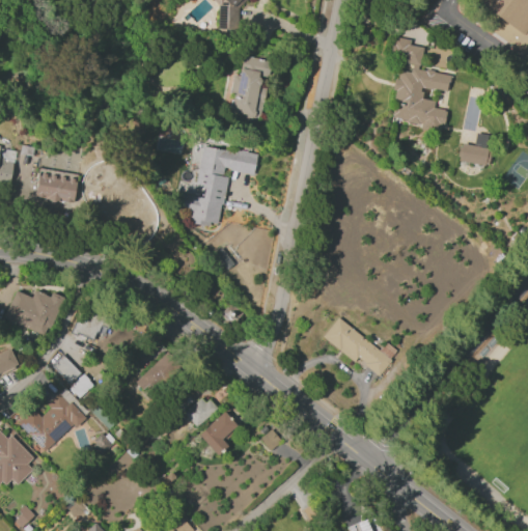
[(527,0),(484,0),(503,14),(493,27),(527,52),(527,0)]
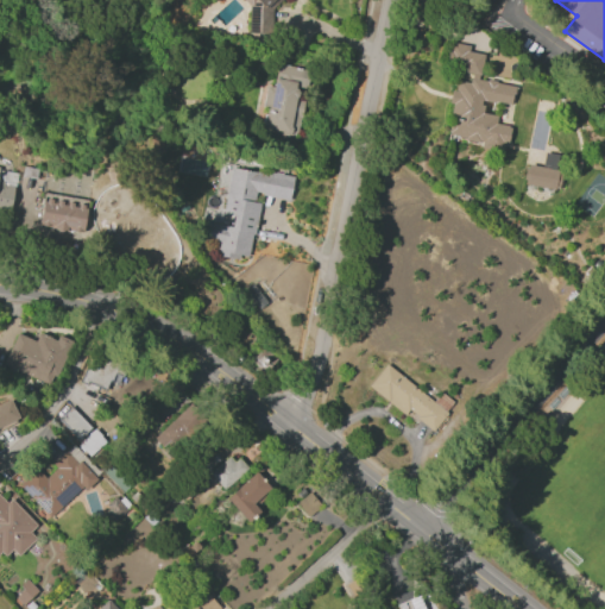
[(448,136),(485,142),(484,148),(508,152),(512,125),(498,123),(499,115),(485,112),(486,100),(514,105),(517,85),(481,79),(486,54),(472,51),(472,45),(453,42),(448,63),(464,67),(462,71),(474,74),(472,82),(459,80),(448,136)]
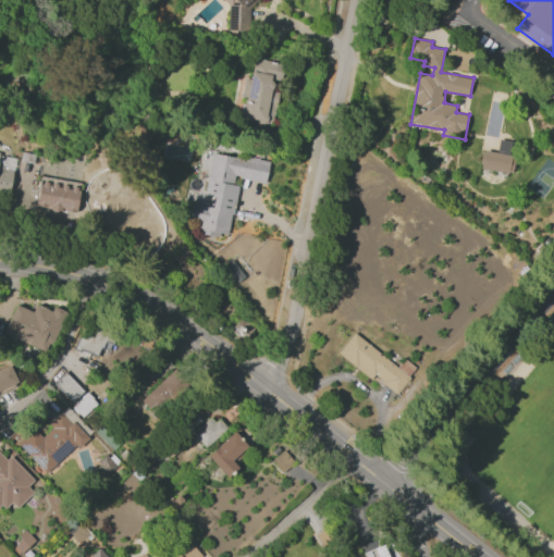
[(244,119),(274,124),(284,63),(256,59),(253,79),(246,77),(243,97),(247,97),(244,119)]
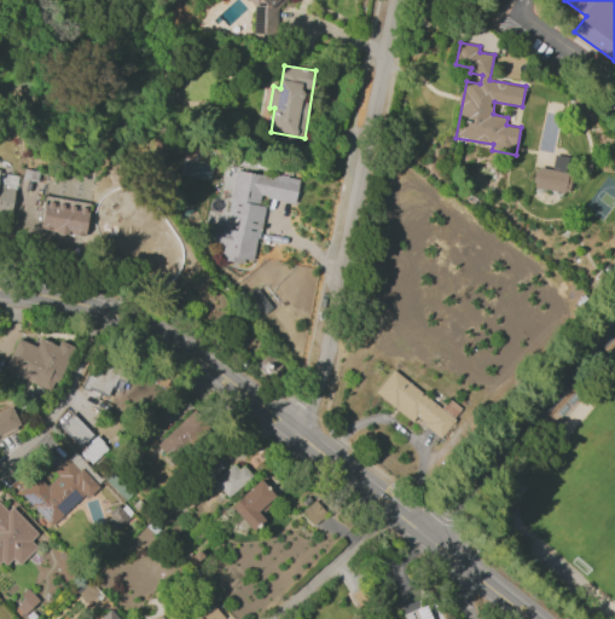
[(537,189),(569,192),(573,157),(555,155),(553,168),(538,167),(537,189)]
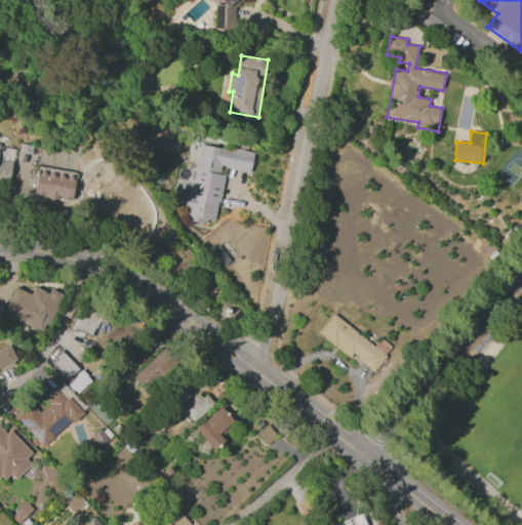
[(0,183),(10,185),(16,147),(0,144),(0,183)]
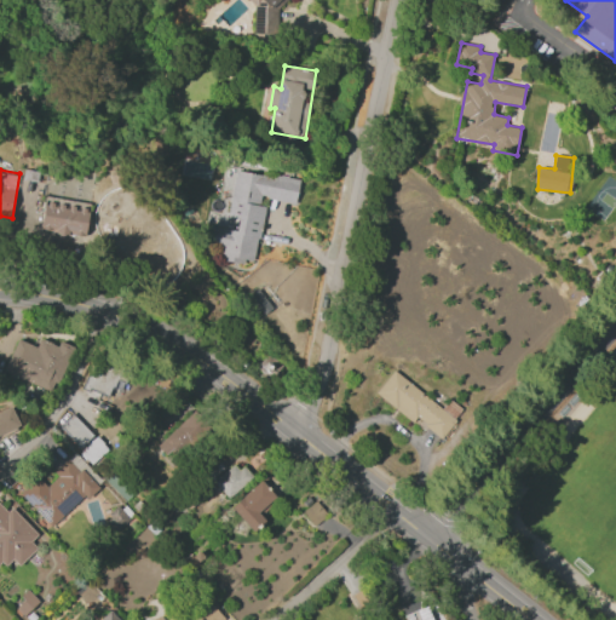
[(298,204),(301,181),(239,170),(231,214),(241,216),(239,230),(213,225),(211,244),(225,246),(223,258),(257,264),(266,206),(262,206),(263,197),(298,204)]
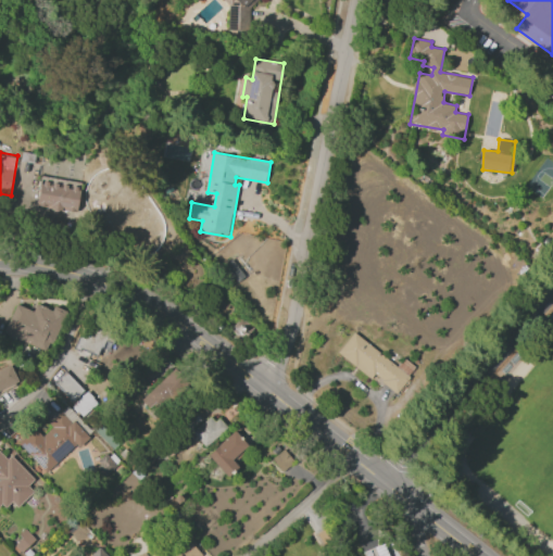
[(83,182),(42,175),(38,205),(77,212),(83,182)]
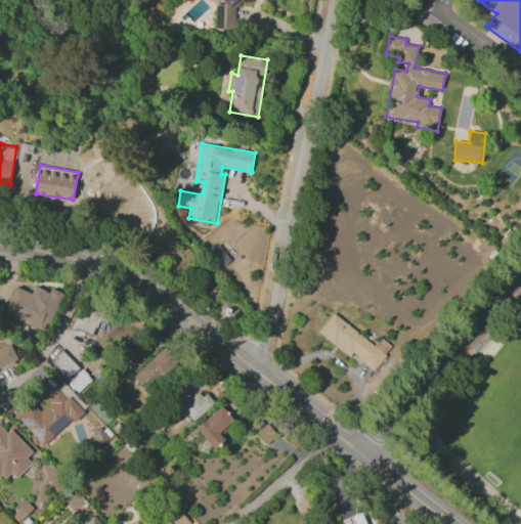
[(5,314),(48,332),(63,293),(52,288),(50,292),(35,286),(33,293),(16,286),(5,314)]
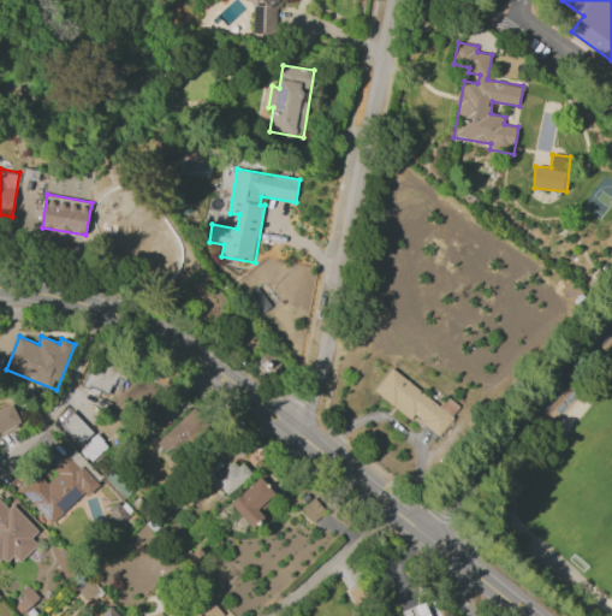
[(126,369),(97,357),(84,391),(113,403),(126,369)]
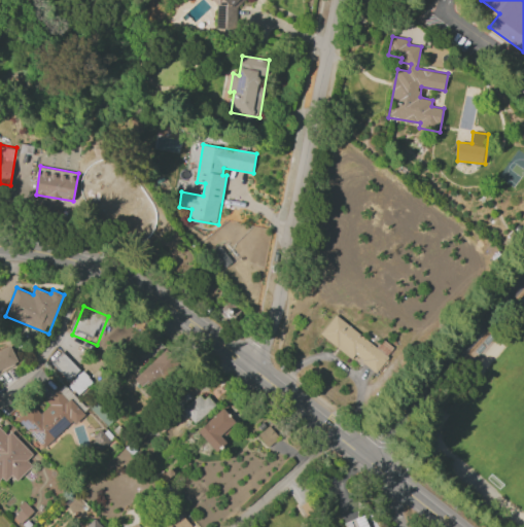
[(354,358),(355,356),(379,373),(396,348),(384,339),(379,346),(335,315),(321,336),(354,358)]
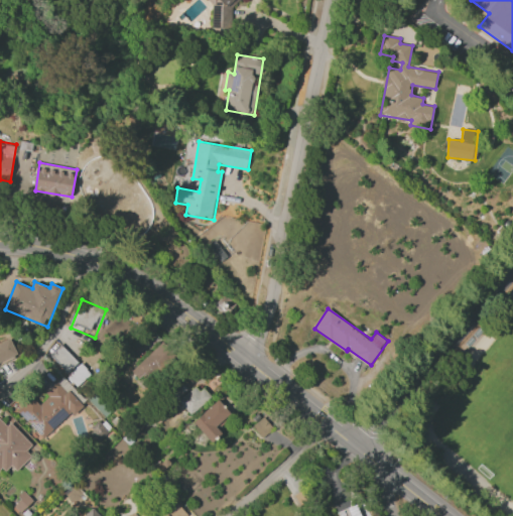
[(0,365),(19,357),(11,339),(0,343),(0,365)]
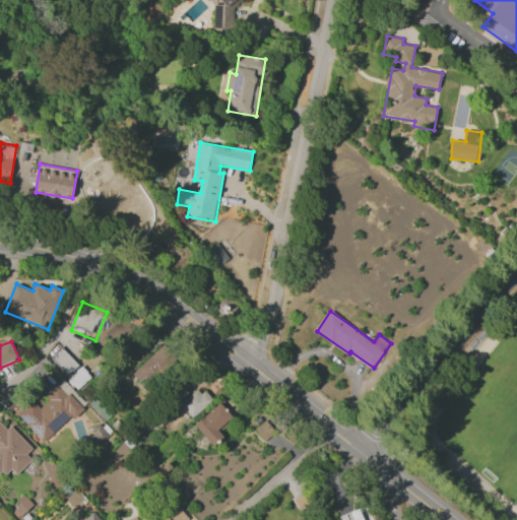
[(138,374),(156,393),(187,364),(169,344),(138,374)]
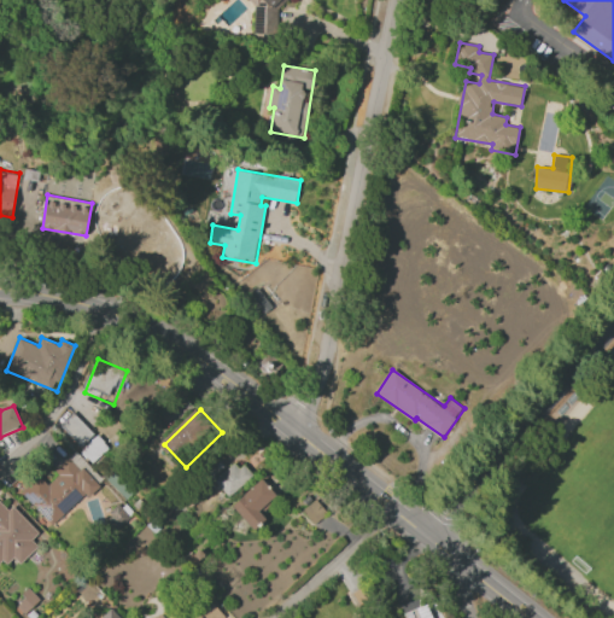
[(63,425),(82,447),(95,435),(75,413),(63,425)]
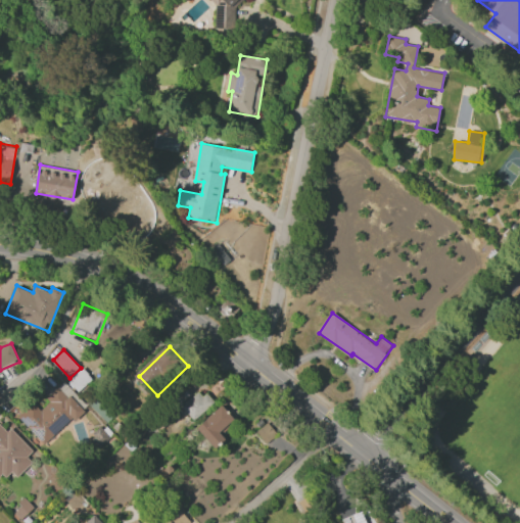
[(71,381),(79,391),(93,379),(85,369),(71,381)]
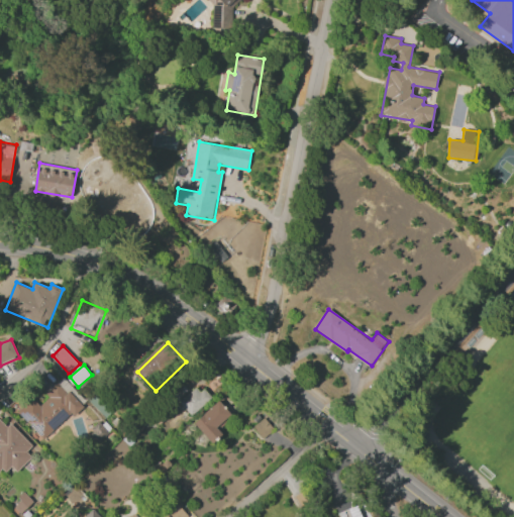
[(45,440),(83,404),(70,390),(73,386),(65,377),(46,394),(49,397),(41,405),(33,397),(18,411),(45,440)]
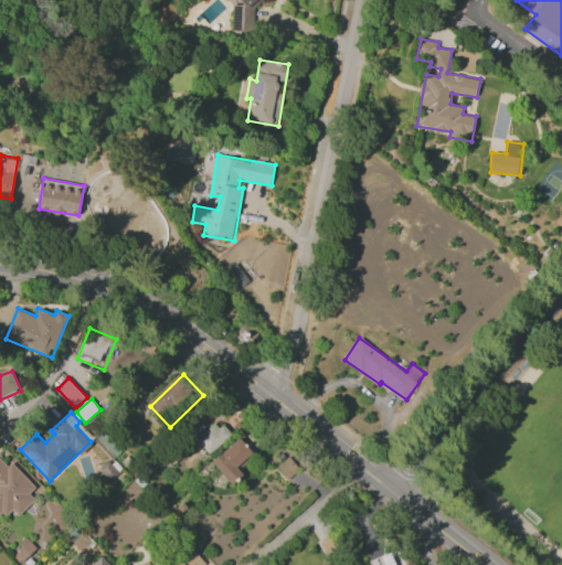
[(211,455),(232,435),(218,420),(197,439),(211,455)]
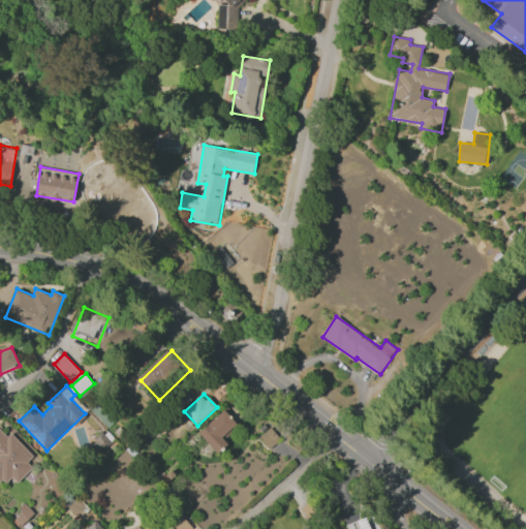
[(216,454),(229,445),(223,437),(238,426),(226,410),(199,430),(216,454)]
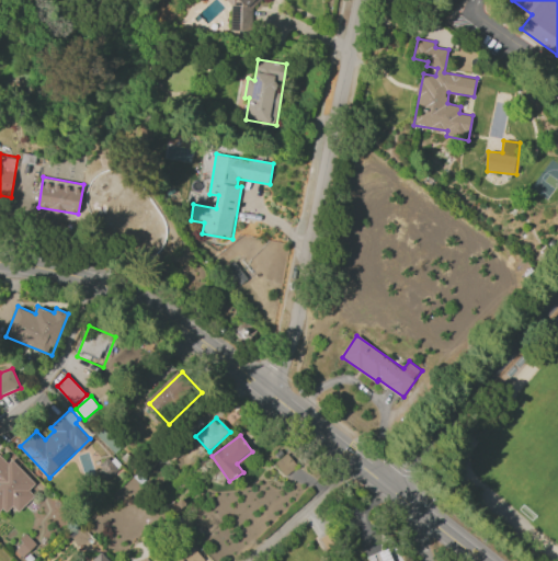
[(0,514),(12,504),(18,510),(44,484),(22,461),(15,468),(0,451),(0,514)]
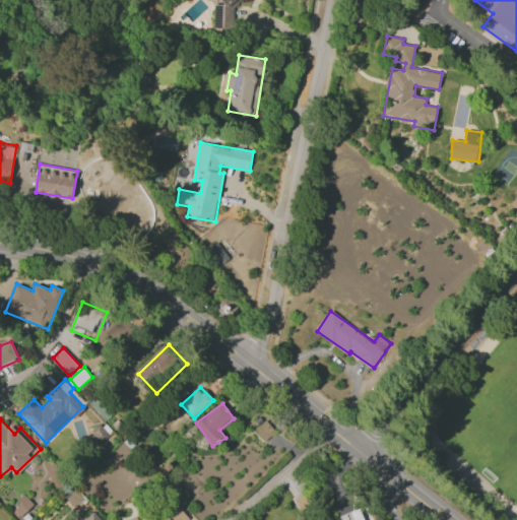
[(256,428),(264,440),(276,433),(268,419),(256,428)]
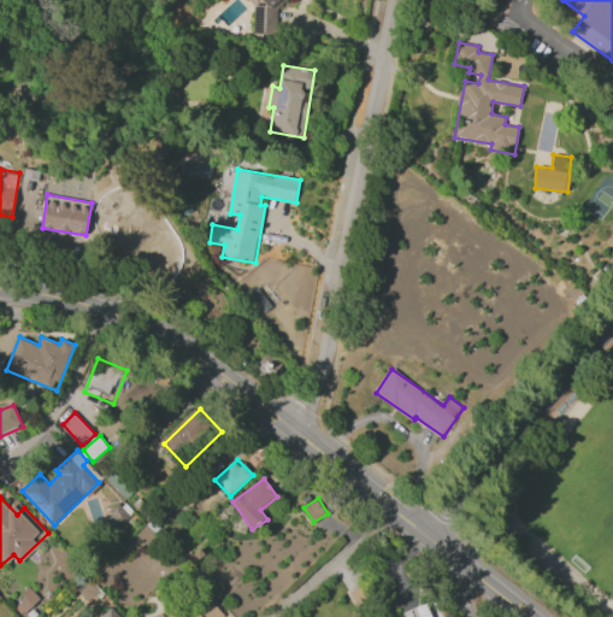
[(131,515),(119,504),(107,516),(119,528),(131,515)]
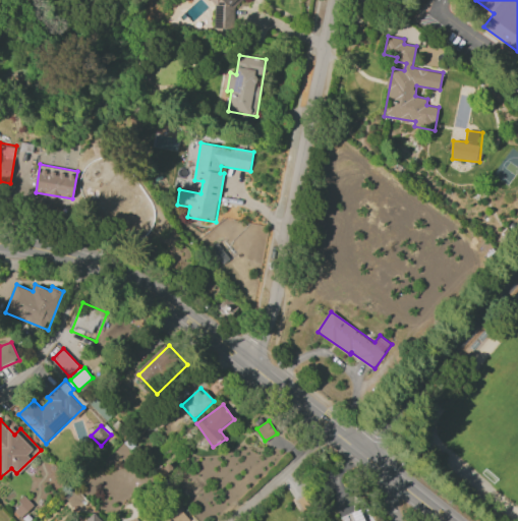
[(186,520),(190,518),(174,501),(153,520),(139,520),(135,517),(130,520),(186,520)]
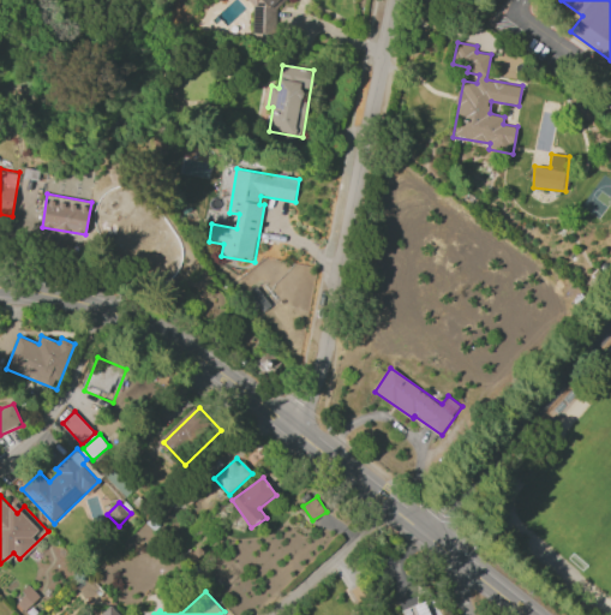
[(405,614),(430,614),(425,601),(403,609),(405,614)]
